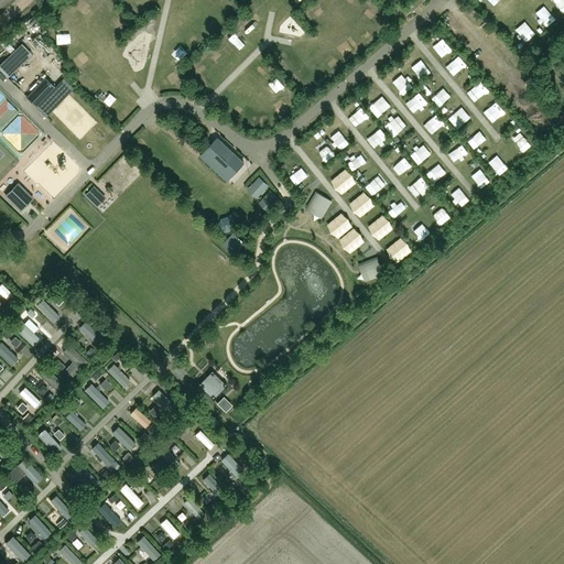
[(136,0),(131,3),(137,12),(148,4),(144,0),(136,0)]
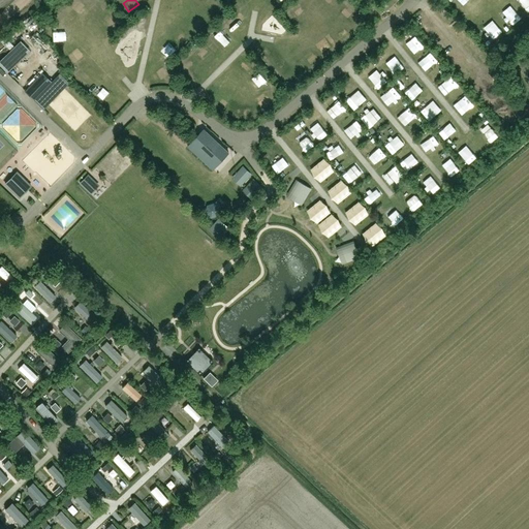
[(217,0),(206,0),(201,5),(210,12),(219,1),(217,0)]
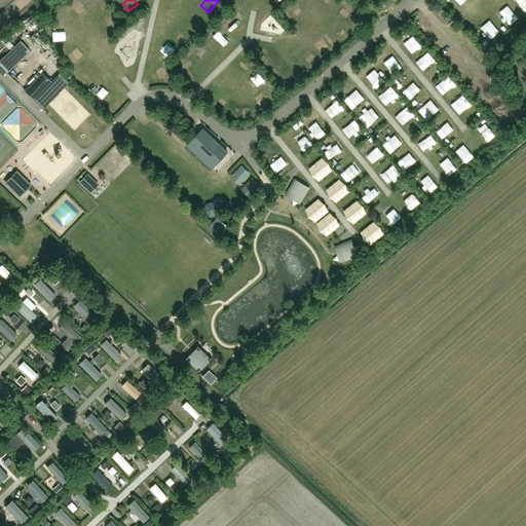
[(525,0),(516,0),(525,9),(525,0)]
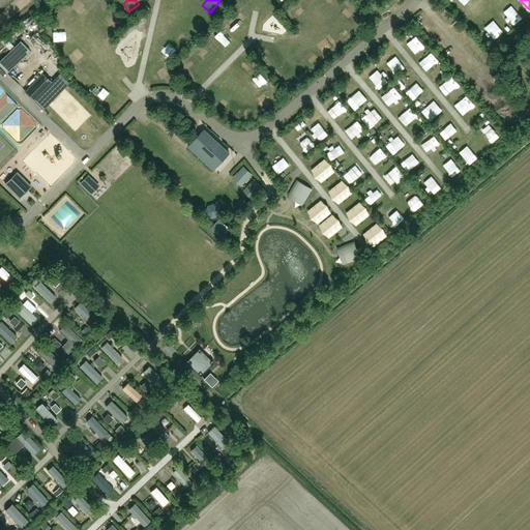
[(298,16),(305,11),(300,1),(292,6),(298,16)]
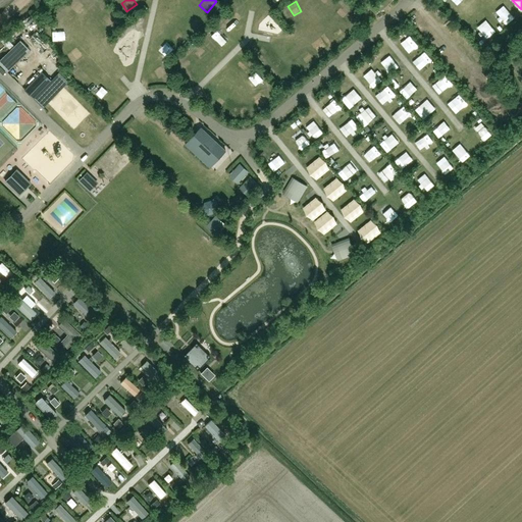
[(55,14),(60,17),(66,8),(61,5),(55,14)]
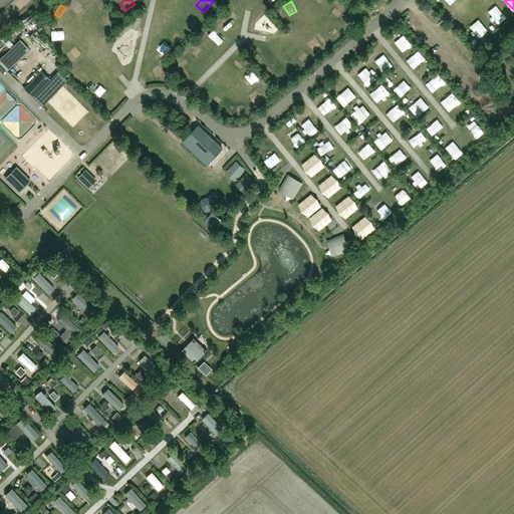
[(108,9),(98,20),(104,25),(114,14),(108,9)]
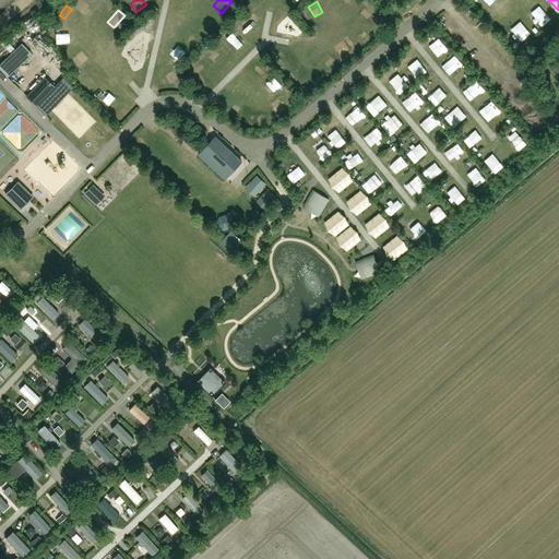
[(523,23),(513,24),(516,38),(525,37),(523,23)]
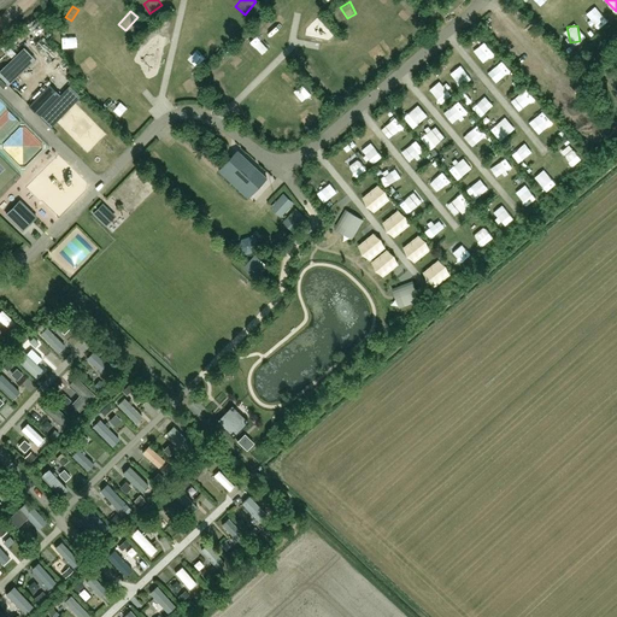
[(213,29),(206,36),(217,47),(224,41),(213,29)]
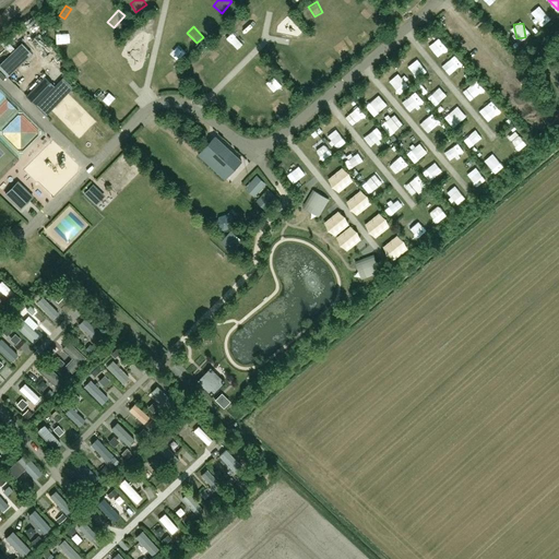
[(365,44),(371,38),(364,30),(357,35),(365,44)]
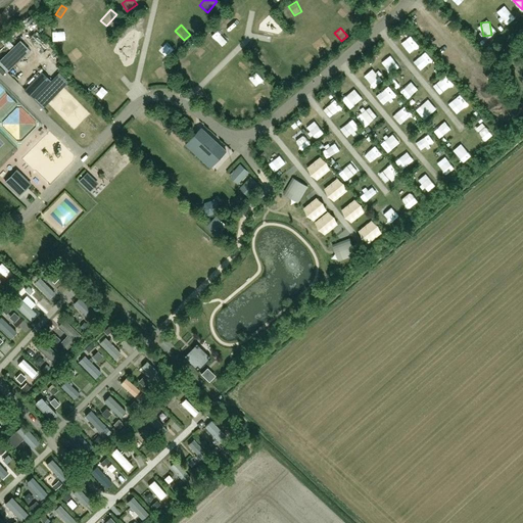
[(55,38),(61,47),(69,42),(63,33),(55,38)]
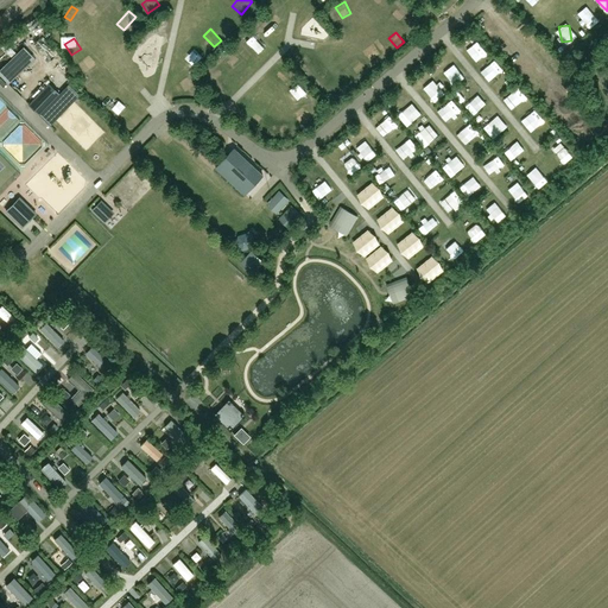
[(382,43),(377,46),(381,57),(387,54),(382,43)]
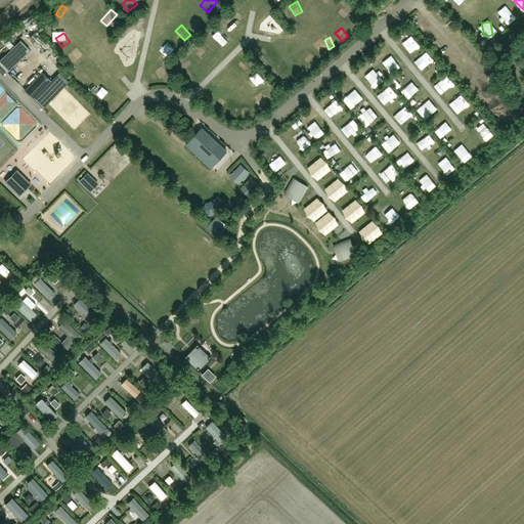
[(409,54),(422,48),(418,39),(404,45),(409,54)]
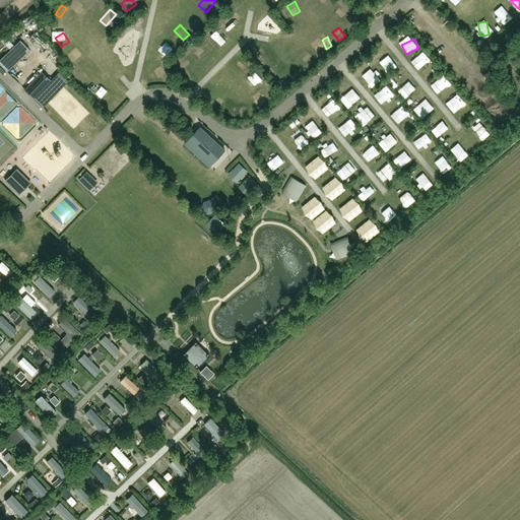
[(168,41),(161,46),(166,52),(173,46),(168,41)]
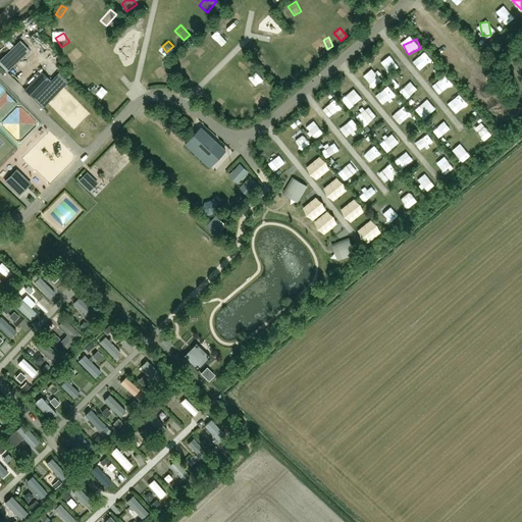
[(74,63),(87,55),(81,46),(68,55),(74,63)]
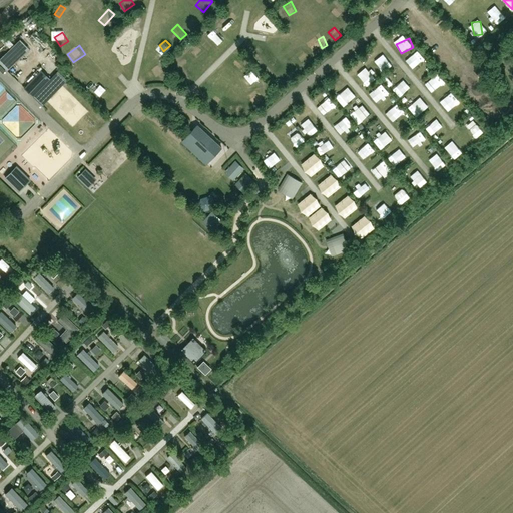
[(411,55),(418,64),(425,59),(419,50),(411,55)]
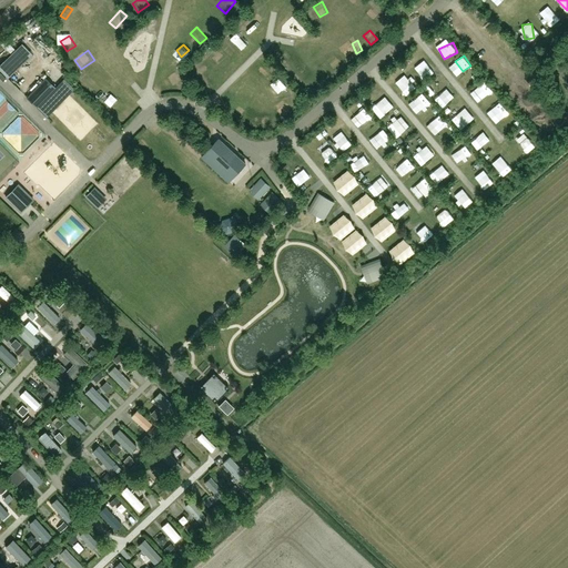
[(291,71),(300,79),(306,71),(297,63),(291,71)]
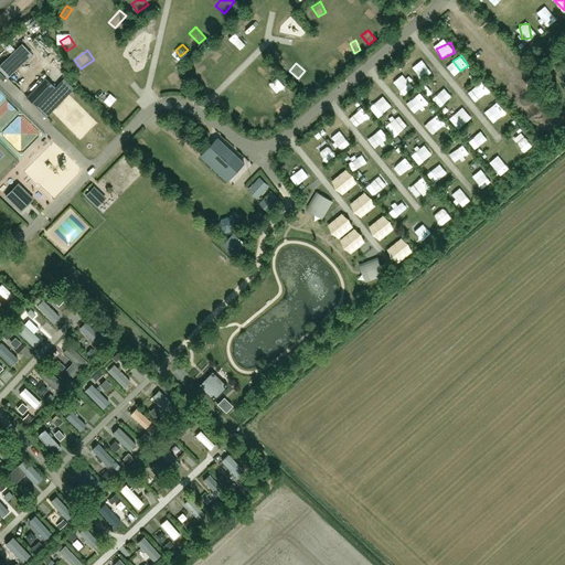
[(417,67),(420,75),(429,73),(426,64),(417,67)]
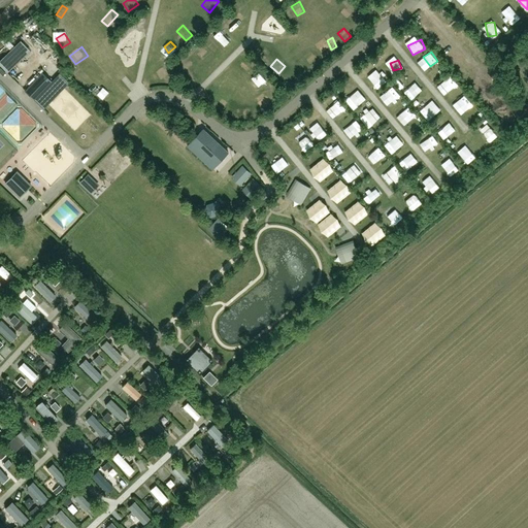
[(161,79),(170,75),(167,67),(158,71),(161,79)]
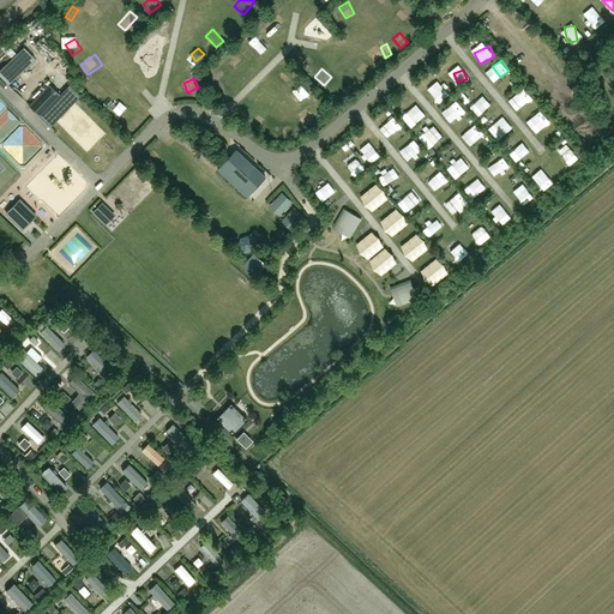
[(101,101),(114,88),(104,79),(91,92),(101,101)]
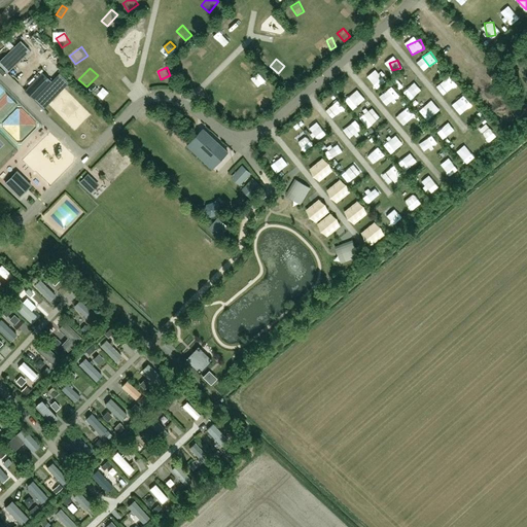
[(377,83),(384,77),(377,68),(370,73),(377,83)]
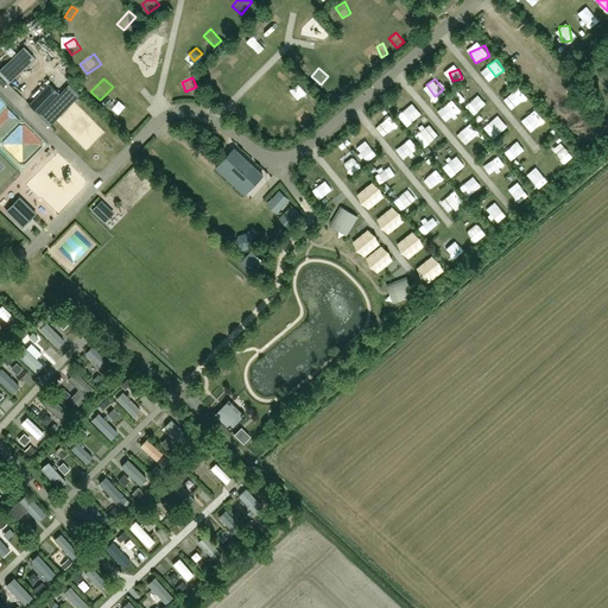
[(39,115),(59,94),(49,84),(29,105),(39,115)]
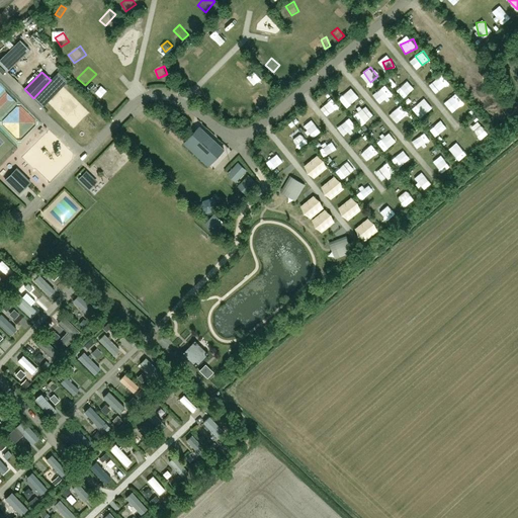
[(408,80),(399,87),(405,95),(414,88),(408,80)]
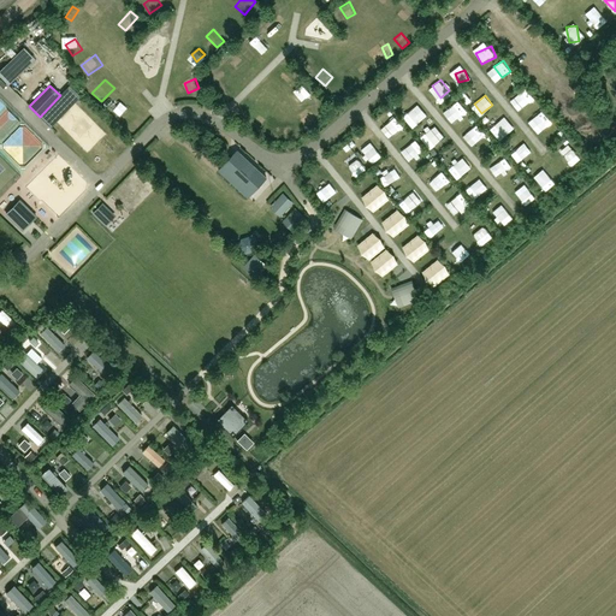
[(122,111),(129,106),(123,99),(116,104),(122,111)]
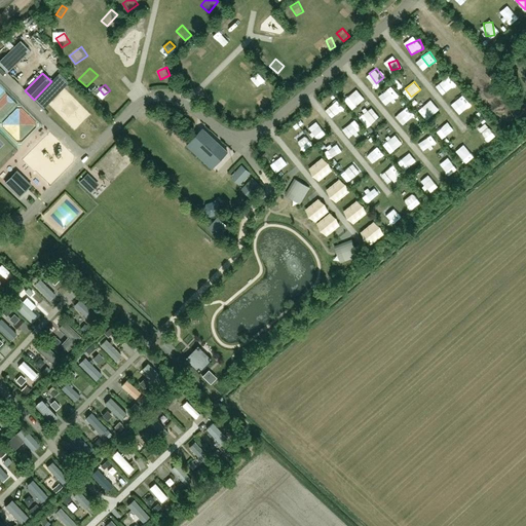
[(0,85),(0,115),(14,101),(0,85)]
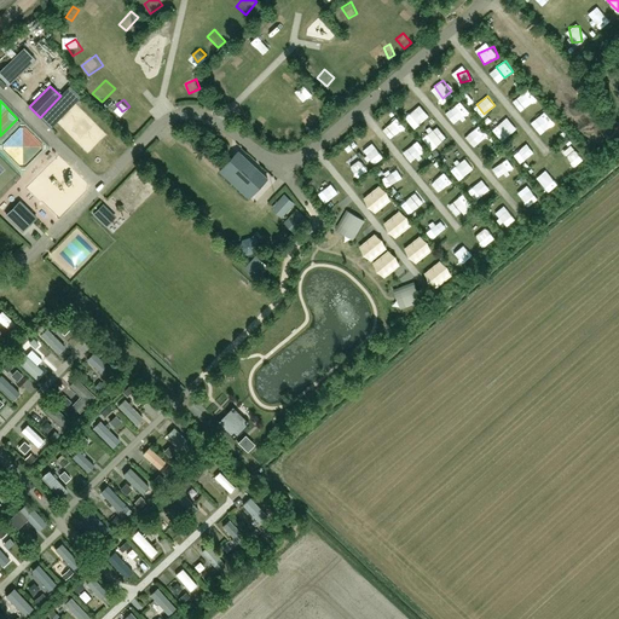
[(464,104),(456,113),(468,125),(476,116),(464,104)]
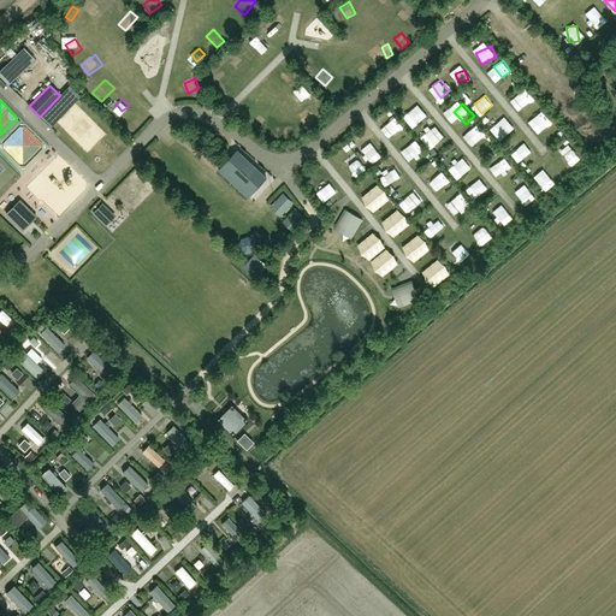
[(110,111),(118,117),(122,112),(114,105),(110,111)]
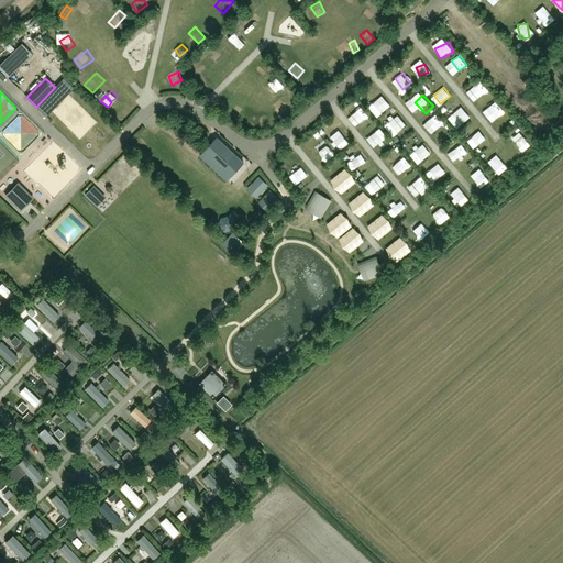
[(377,116),(386,109),(378,100),(371,107),(377,116)]
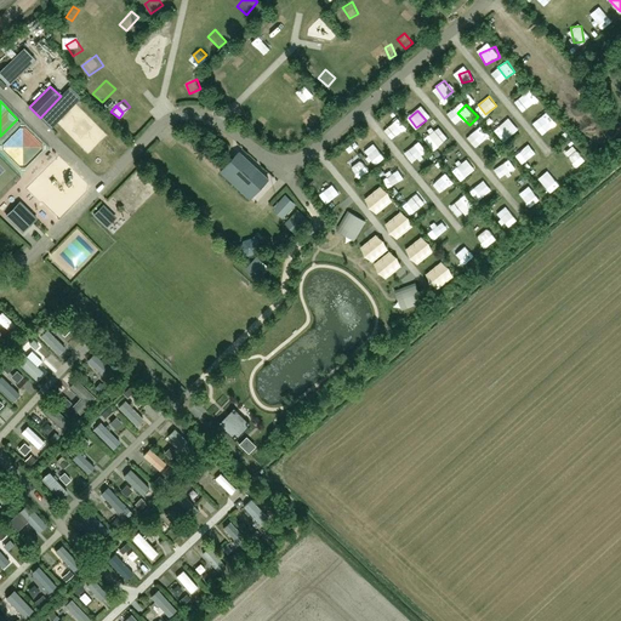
[(534,120),(543,134),(558,124),(548,110),(534,120)]
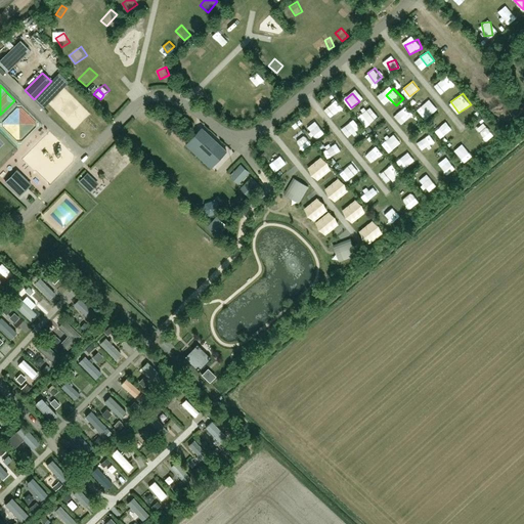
[(492,106),(501,100),(497,94),(488,100),(492,106)]
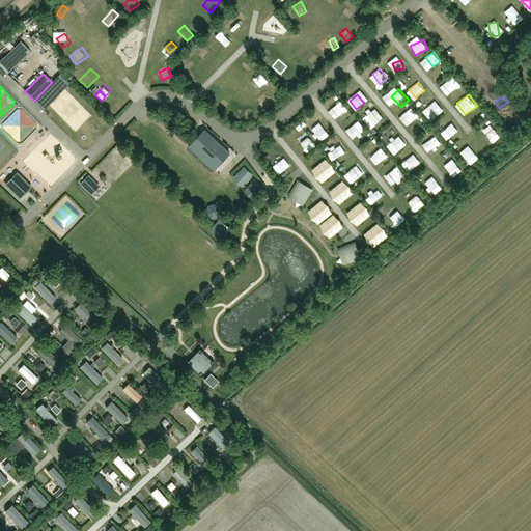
[(342,99),(338,102),(345,112),(350,109),(342,99)]
